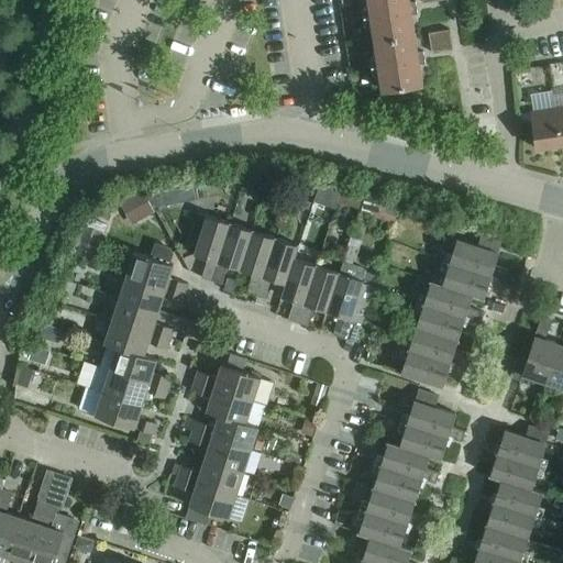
[(371,17),(374,41),(415,34),(411,15),(417,14),(416,2),(409,3),(408,0),(367,0),(370,14),(363,15),(364,17),(371,17)]
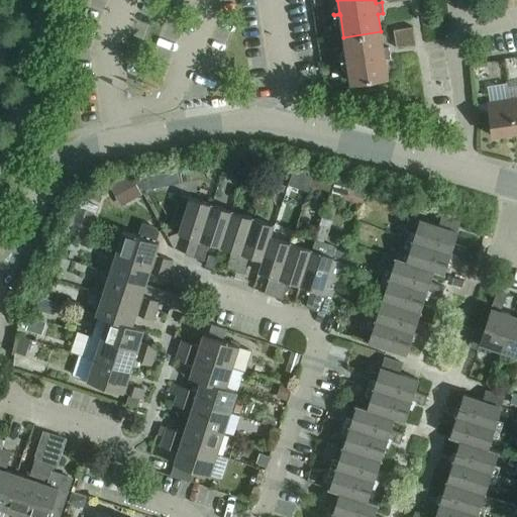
[(381,31),(343,37),(346,60),(341,61),(341,62),(347,61),(350,83),(369,81),(379,79),(388,78),(385,60),(390,59),(389,47),(383,48),(381,31)]
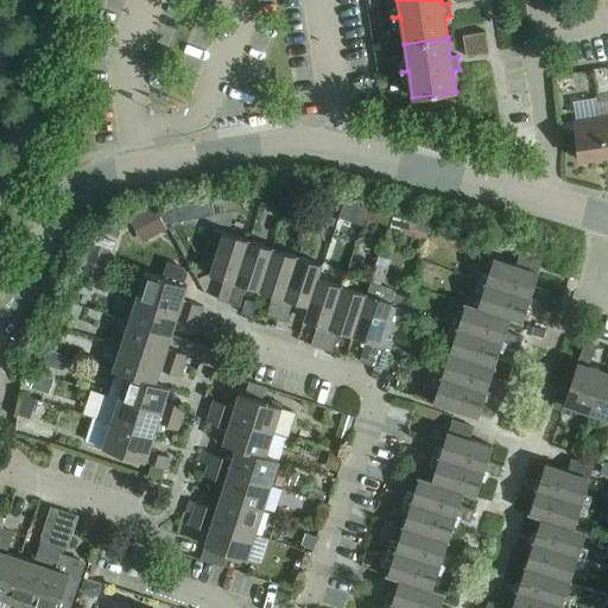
[(606,157),(600,116),(572,121),(578,160),(606,157)]
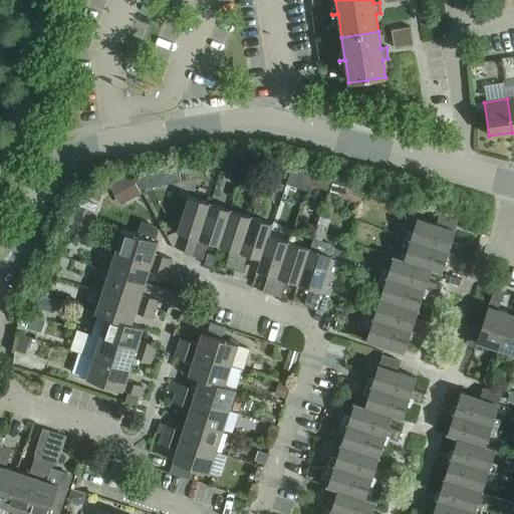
[(269,163),(265,175),(286,181),(290,170),(269,163)]
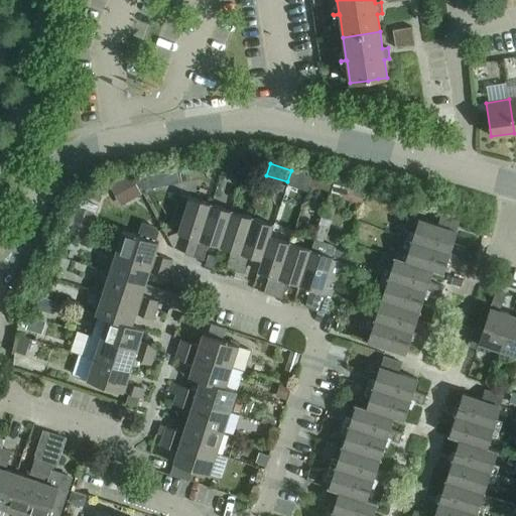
[(163,186),(161,174),(145,176),(147,188),(163,186)]
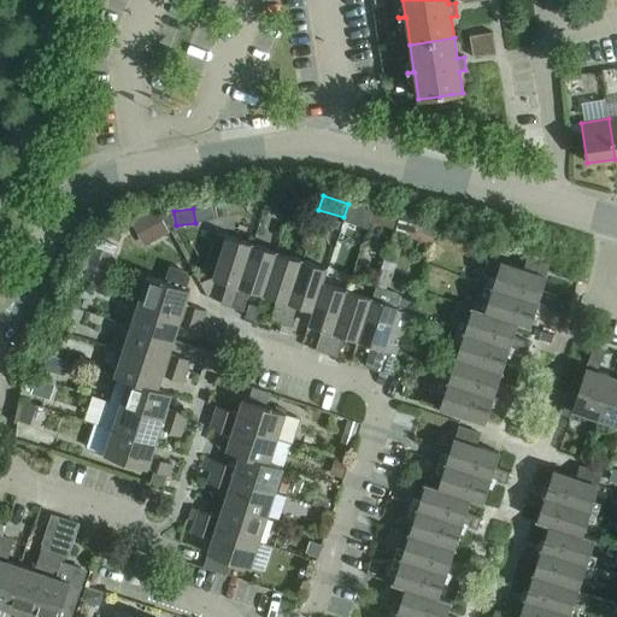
[(168,233),(156,210),(133,222),(145,245),(168,233)]
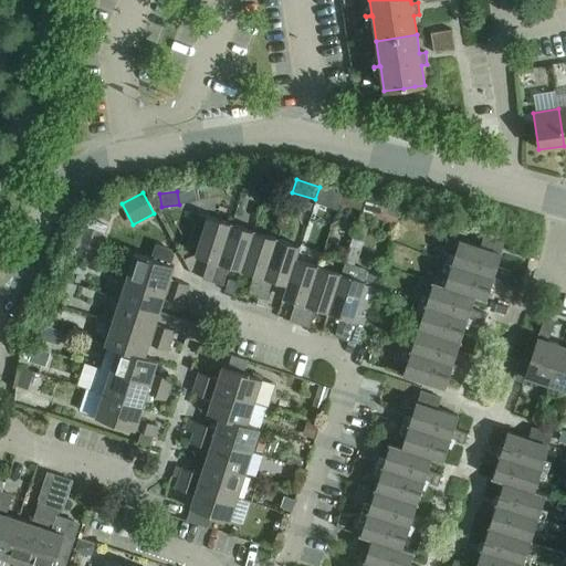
[(363,210),(376,213),(379,201),(367,198),(363,210)]
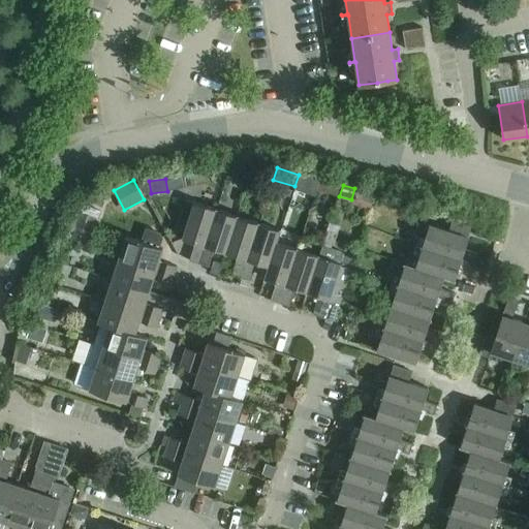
[(189,261),(199,265),(217,210),(194,203),(183,239),(194,243),(189,261)]
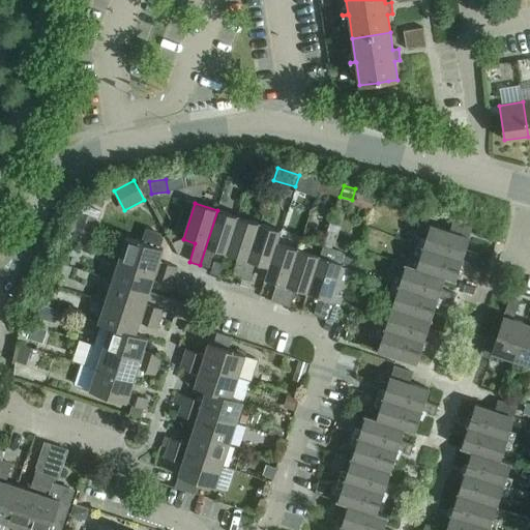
[(214,249),(226,254),(238,217),(217,210),(200,265),(212,269),(214,263),(218,264),(218,262),(211,260),(214,249)]
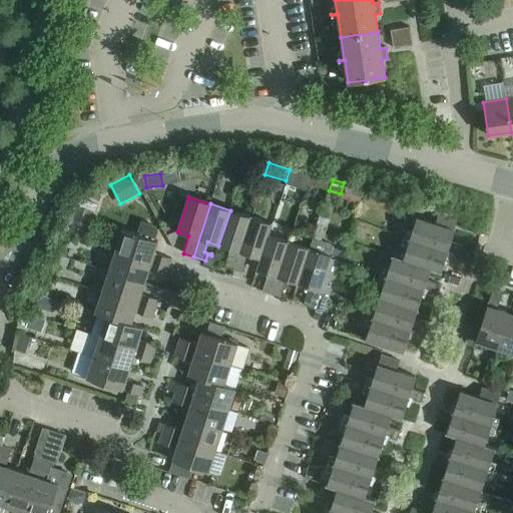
[(83,239),(93,209),(78,204),(68,234),(83,239)]
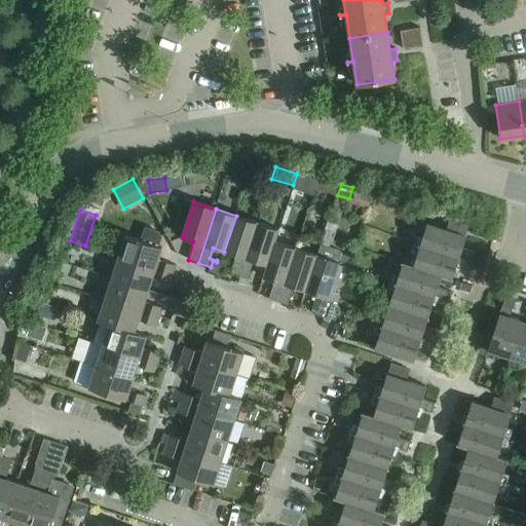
[(230,273),(239,276),(257,222),(236,216),(224,252),(236,256),(230,273)]
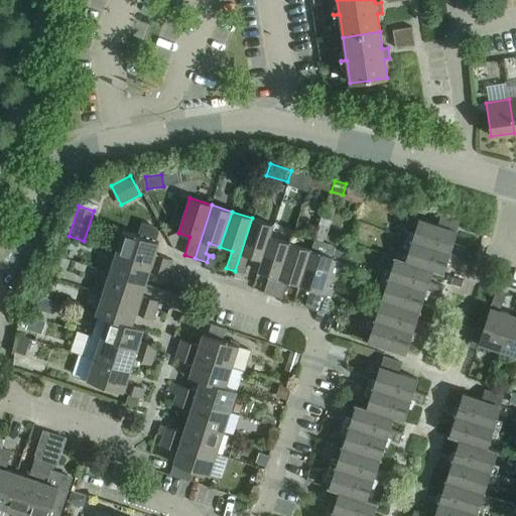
[(440,216),(437,226),(446,229),(449,219),(440,216)]
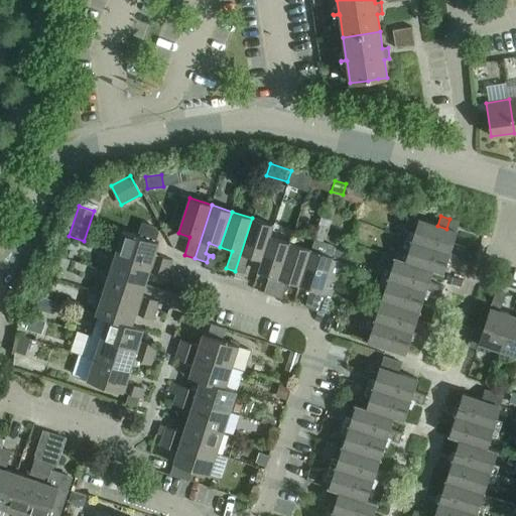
[(250,257),(261,260),(269,236),(270,237),(273,225),(252,218),(235,271),(236,272),(244,274),(250,257)]
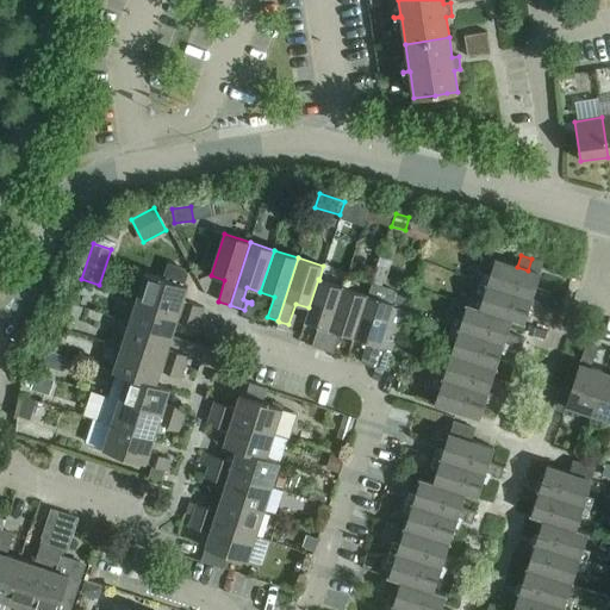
[(542,262),(531,259),(528,271),(539,274),(542,262)]
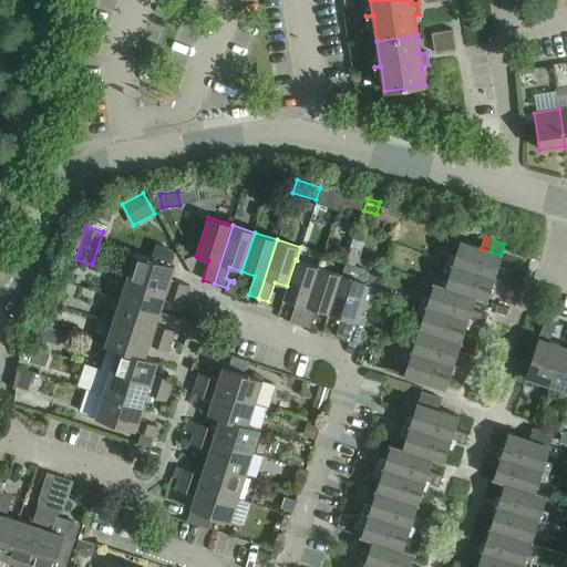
[(460,241),(445,287),(475,297),(475,298),(487,301),(494,279),(498,267),(502,255),(501,255),(491,251),(481,248),(460,241)]
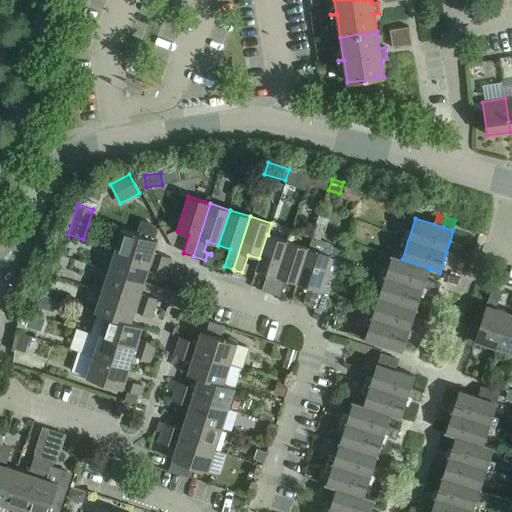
[(155,240),(157,230),(155,225),(141,221),(137,234),(122,229),(115,250),(168,267),(171,258),(153,252),(157,241),(155,240)]
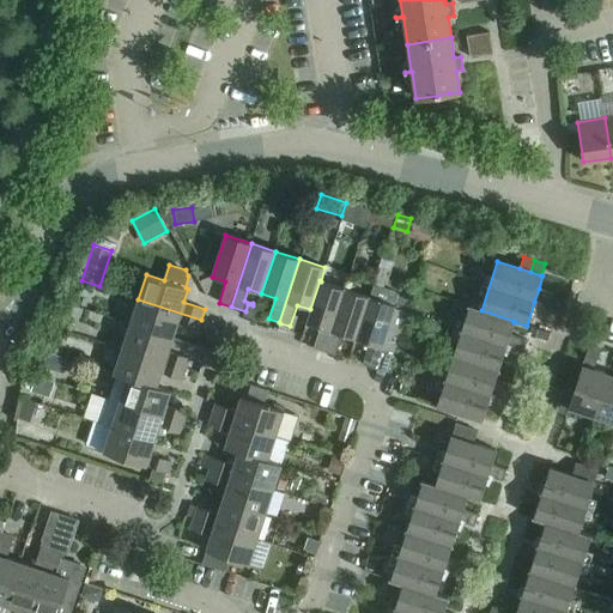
[(313,349),(325,352),(345,289),(321,281),(320,280),(310,309),(305,322),(320,327),(313,349)]
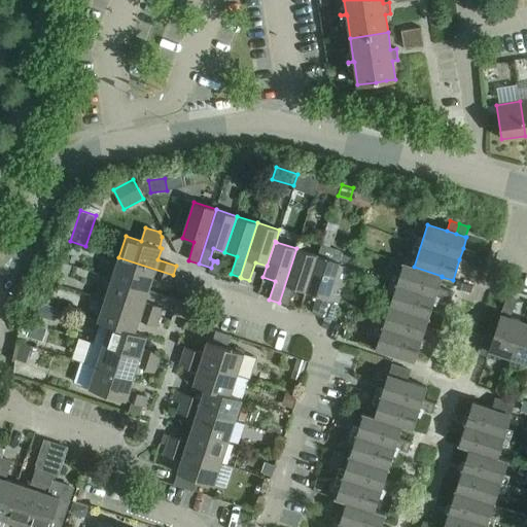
[(325,303),(338,307),(353,258),(342,254),(343,253),(321,246),(318,255),(306,291),(317,295),(311,313),(321,316),(325,303)]
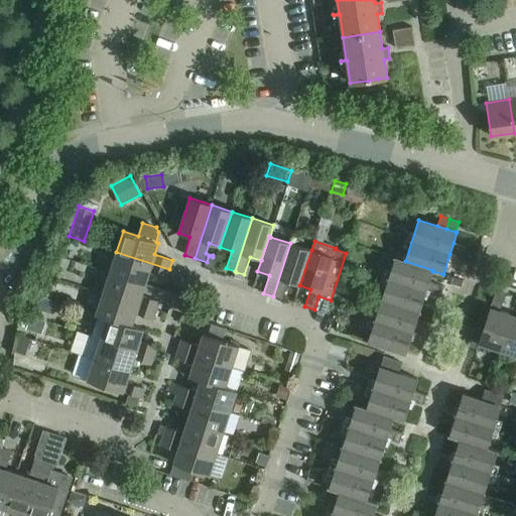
[(287,281),(299,285),(311,250),(290,243),(273,296),(282,299),(287,281)]
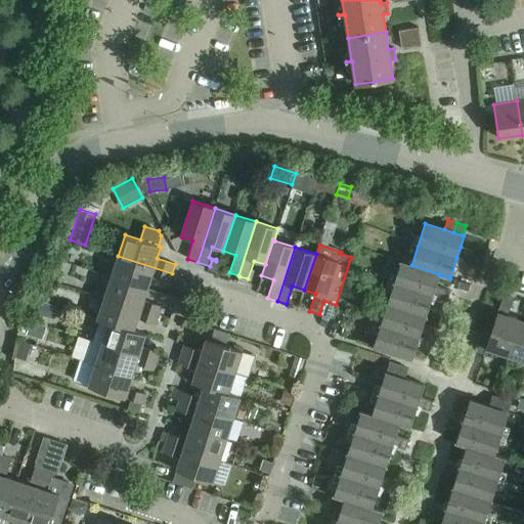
[(461,247),(456,258),(463,260),(467,249),(461,247)]
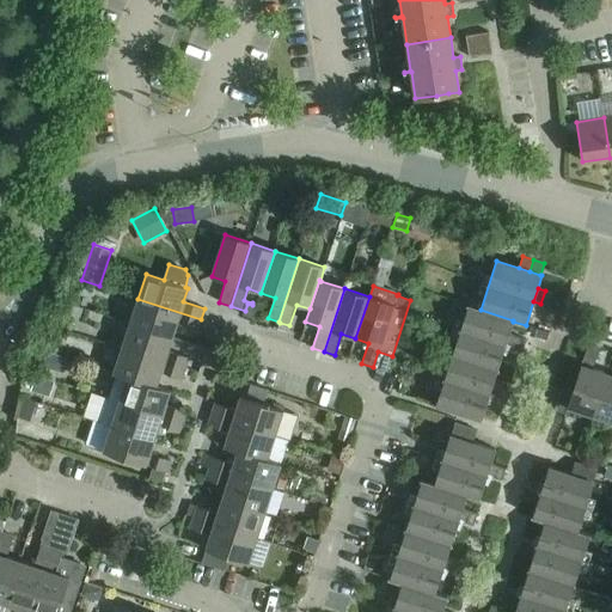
[(545,291),(540,304),(548,306),(552,293),(545,291)]
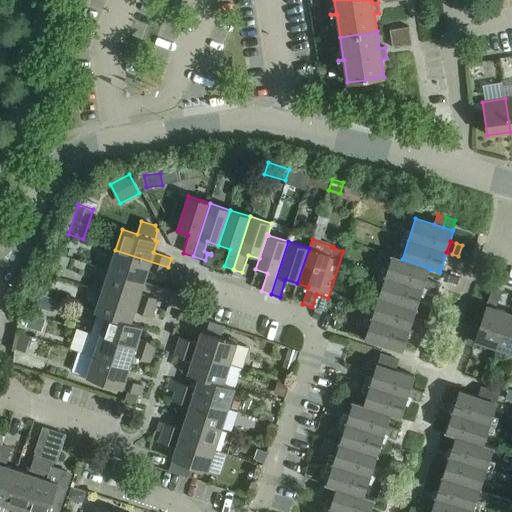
[(168,267),(115,250),(108,271),(144,283),(147,271),(174,280),(177,270),(168,268),(168,267)]
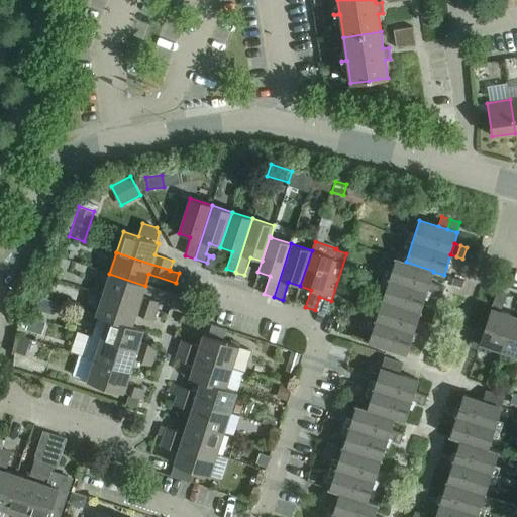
[(214,270),(217,260),(213,257),(209,256),(207,263),(205,267),(214,270)]
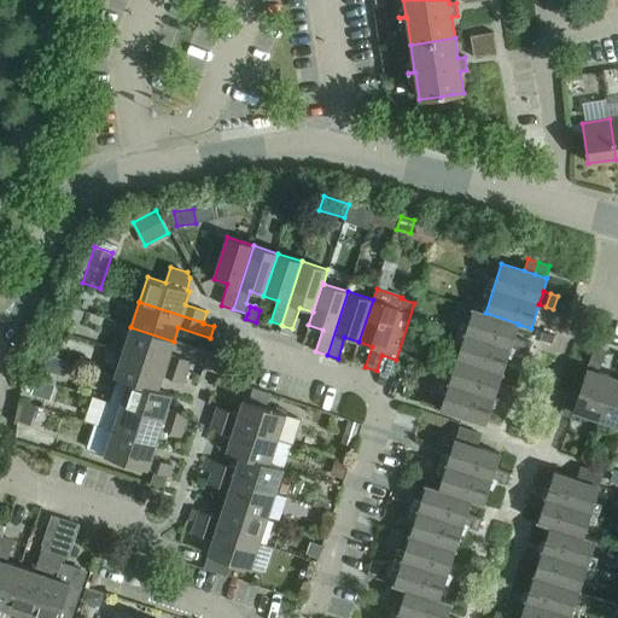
[(472,308),(456,359),(502,373),(511,349),(514,337),(518,325),(518,324),(485,313),(472,308)]
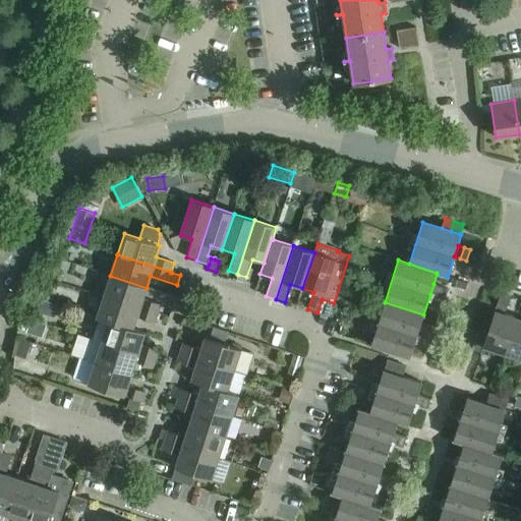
[(238,275),(236,280),(244,283),(246,277),(238,275)]
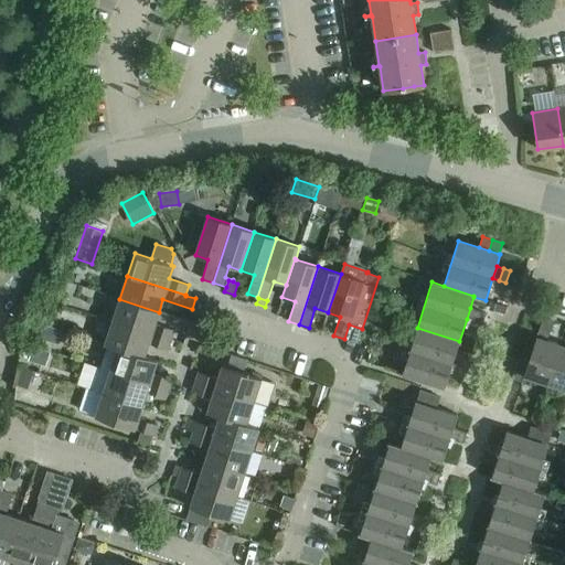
[(119,299),(113,322),(171,341),(174,330),(155,324),(159,312),(119,299)]
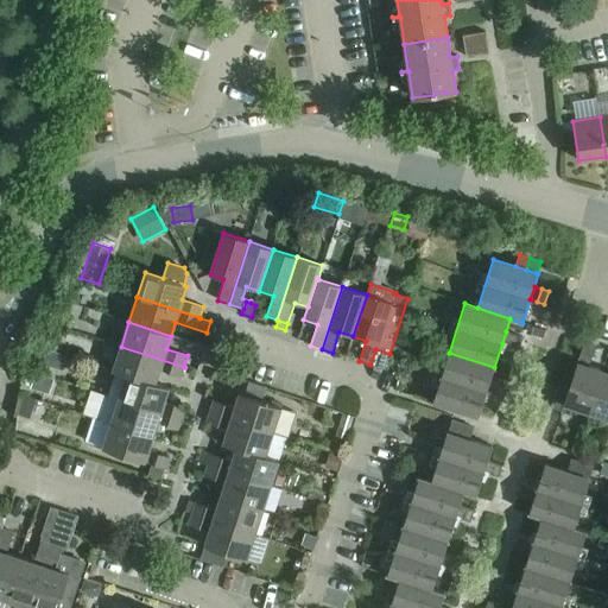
[(531,335),(543,339),(545,330),(533,327),(531,335)]
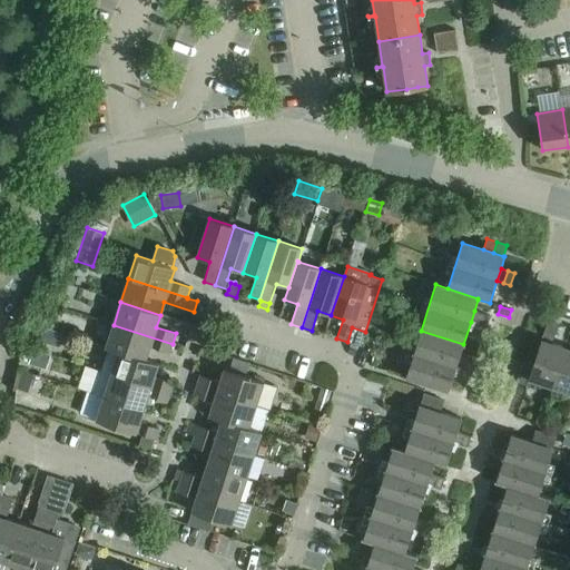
[(474,311),(471,322),(478,324),(481,313),(474,311)]
